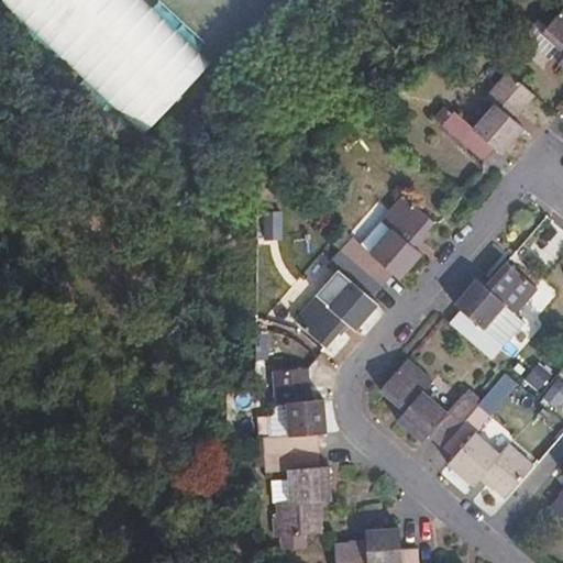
[(144,0),(3,0),(1,2),(142,135),(210,64),(172,25),(144,0)]
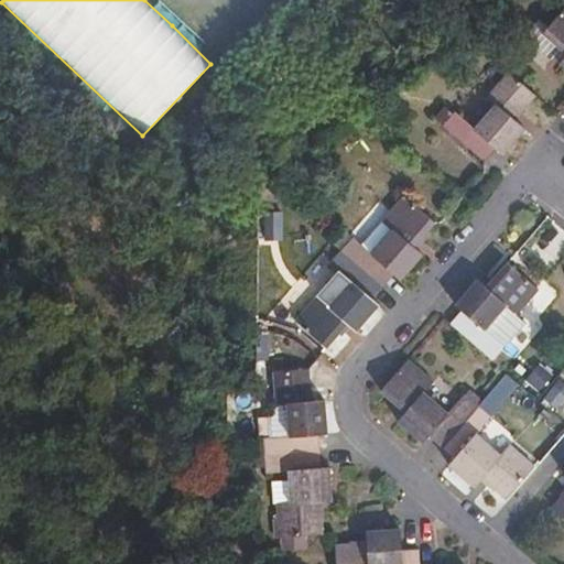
[(563,8),(548,29),(543,33),(563,53),(563,57),(561,61),(560,62),(563,66),(563,8)]
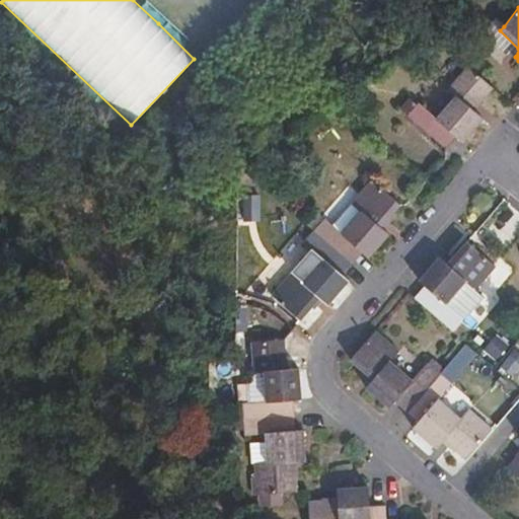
[(518,49),(500,30),(504,26),(496,19),(483,32),(506,55),(510,51),(516,56),(518,53),(518,49)]
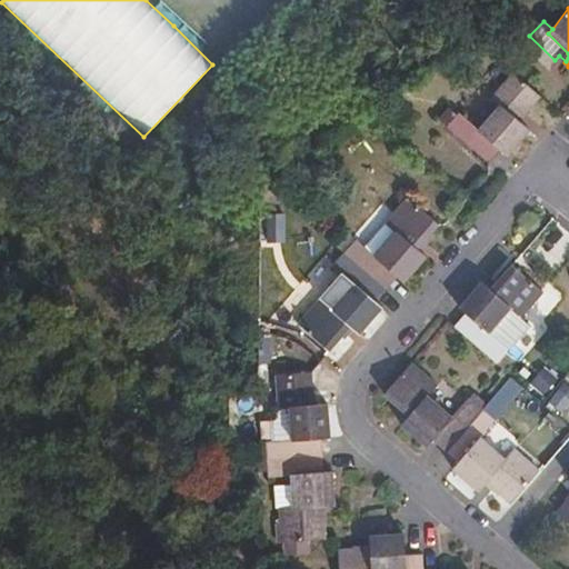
[(447,107),(438,117),(487,162),(499,149),(507,156),(529,131),(519,121),(541,97),(515,73),(492,97),(499,103),(477,128),(459,111),(456,115),(447,107)]
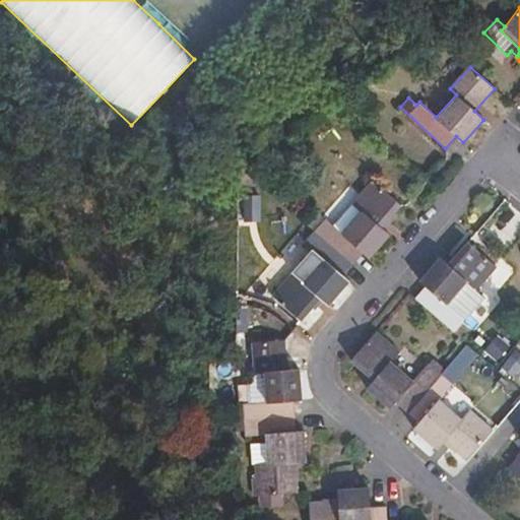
[(287,157),(279,145),(267,153),(275,166),(287,157)]
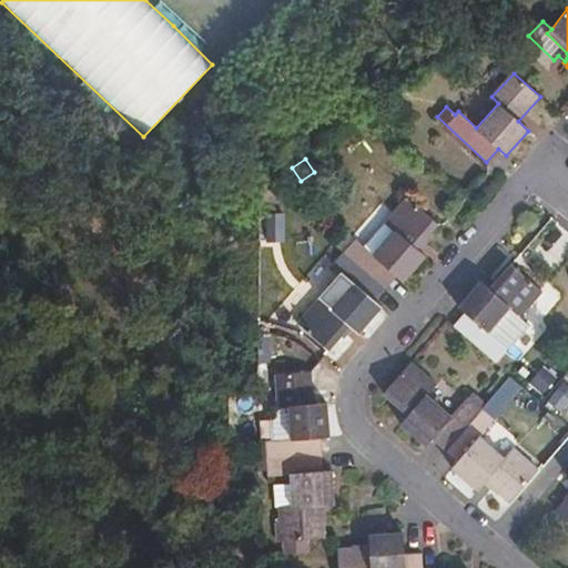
[(354,241),(343,254),(384,290),(395,277),(403,283),(425,257),(416,249),(437,225),(406,198),(383,223),(393,232),(372,256),(354,241)]
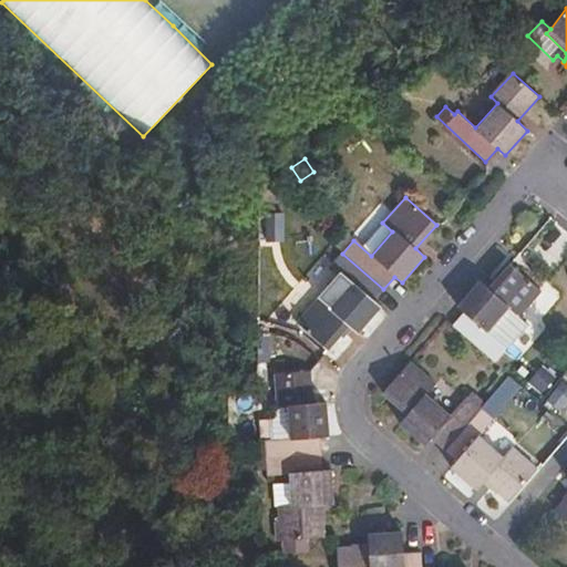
[(282,202),(272,214),(279,220),(290,209),(282,202)]
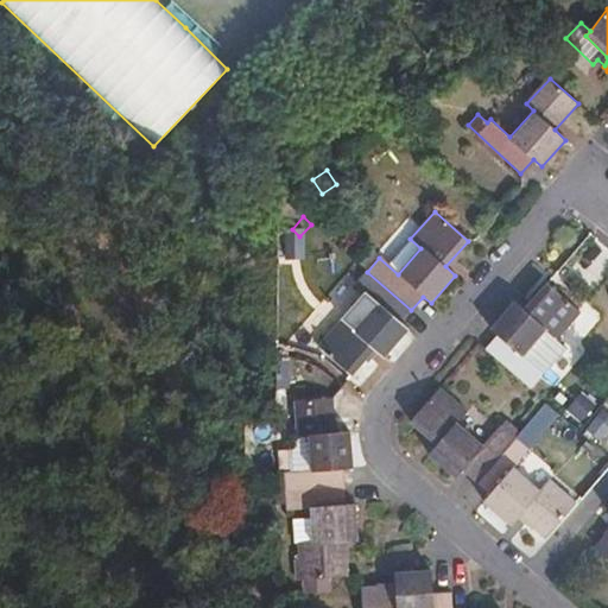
[(411,310),(367,272),(356,284),(374,301),(350,328),(342,321),(318,346),(352,375),(375,349),(385,356),(407,330),(400,323),(411,310)]
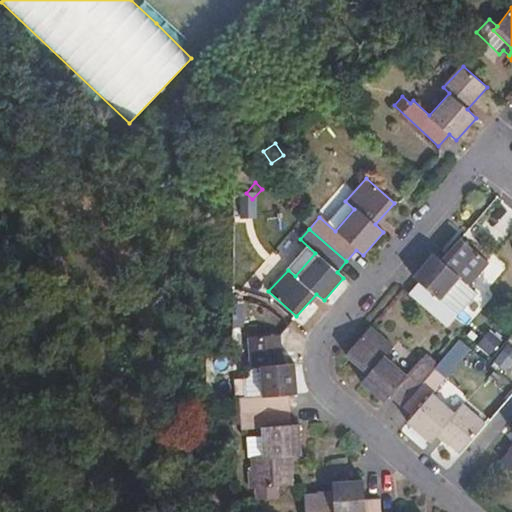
[(409,294),(447,328),(456,317),(458,315),(440,299),(459,278),(468,286),(489,263),(460,238),(441,260),(433,254),(413,276),(420,282),(409,294)]
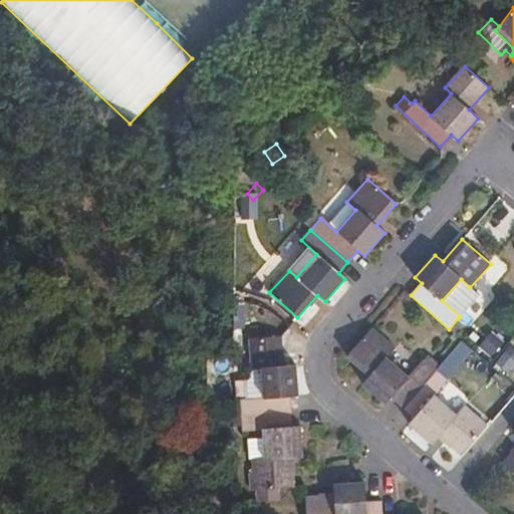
[(478,295),(470,287),(461,279),(442,300),(460,316),(478,295)]
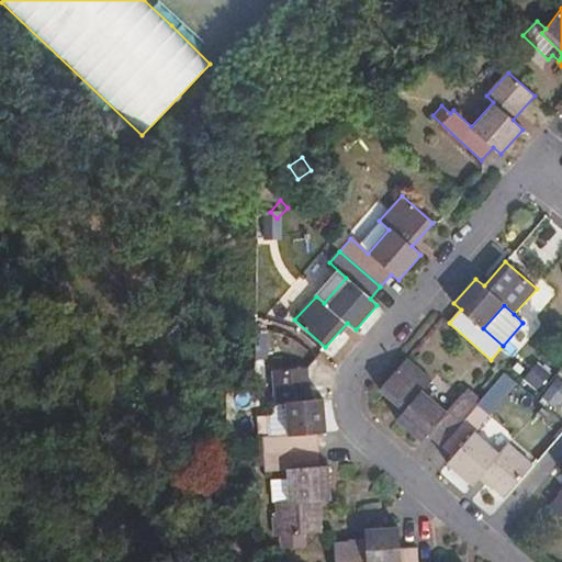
[(501,348),(491,360),(497,366),(507,355),(501,348)]
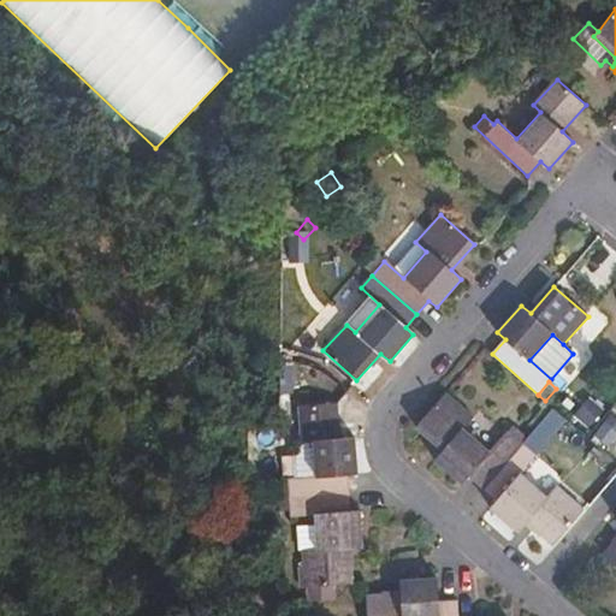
[(469,477),(483,489),(522,444),(511,434),(508,431),(489,452),(463,430),(473,418),(445,394),(415,427),(443,451),(436,460),(462,484),(469,477)]
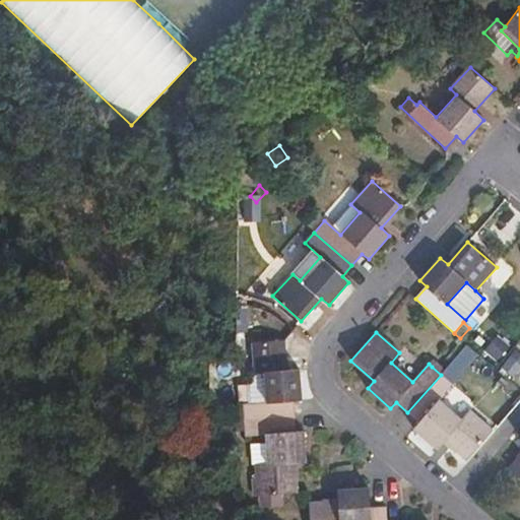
[(486,352),(501,364),(514,346),(500,336),(486,352)]
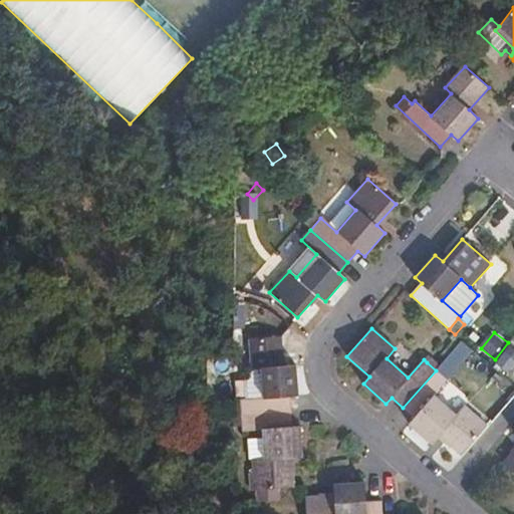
[(240,400),(240,404),(241,416),(291,412),(290,397),(298,395),(296,364),(283,365),(281,337),(246,339),(248,369),(261,369),(262,398),(240,400)]
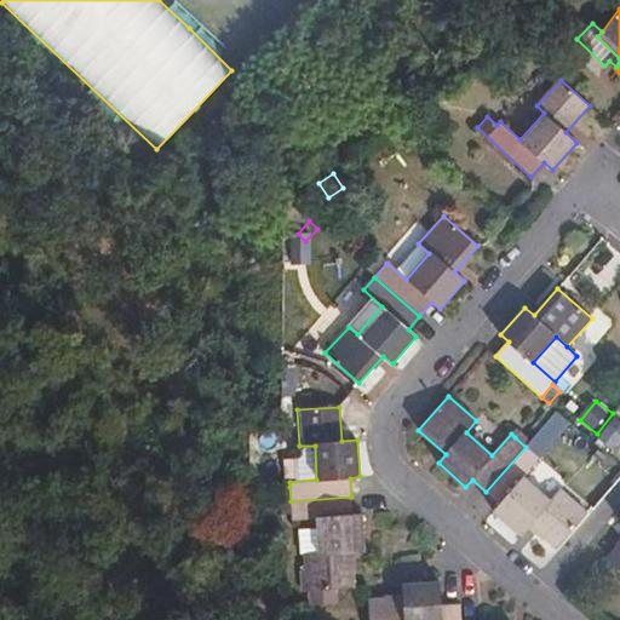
[(619,429),(610,424),(600,442),(618,452),(619,447),(619,429)]
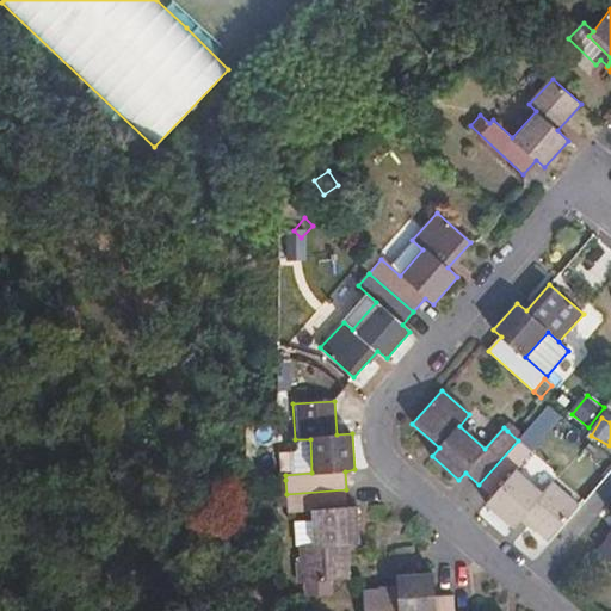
[(518,440),(528,449),(535,442),(513,424),(507,431),(518,440)]
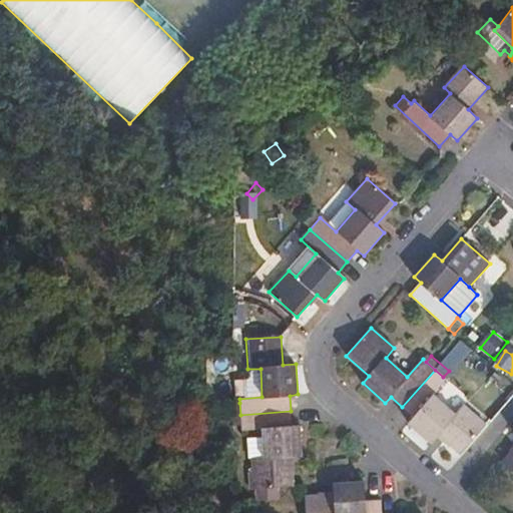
[(435,370),(402,407),(413,417),(408,423),(431,444),(435,438),(438,436),(439,436),(460,455),(486,425),(463,405),(454,415),(432,397),(447,380),(443,377),(435,370)]
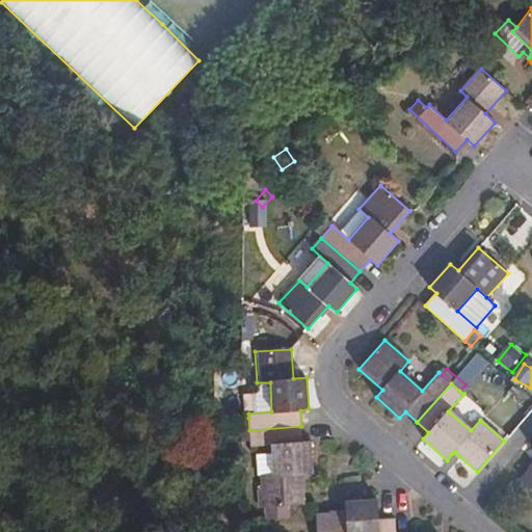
[(241,418),(241,443),(249,443),(249,430),(248,418),(241,418)]
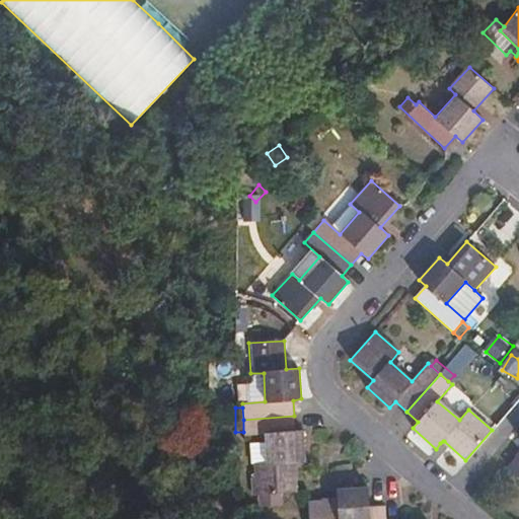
[(243,420),(243,432),(244,436),(266,435),(268,463),(255,464),(257,495),(282,494),(297,492),(295,463),(306,462),(303,431),(295,432),(294,416),(243,420)]
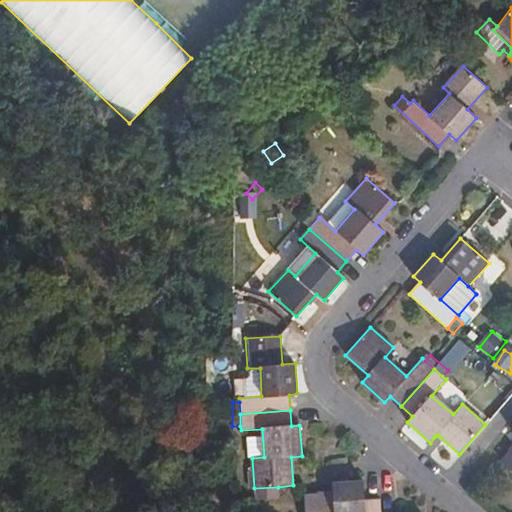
[(511,449),(501,461),(511,470),(511,449)]
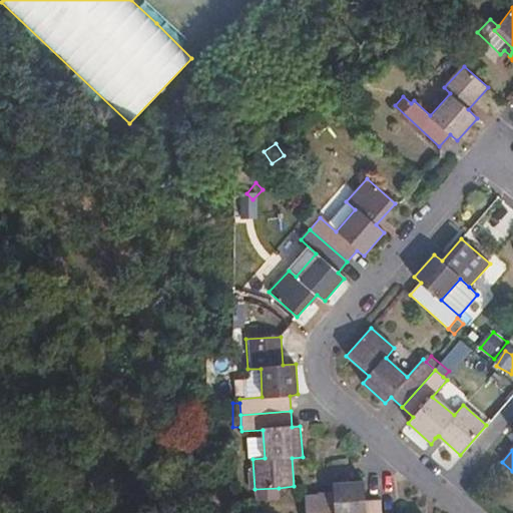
[(381,512),(380,501),(365,501),(364,482),(334,484),(334,494),(305,497),(306,512),(381,512)]
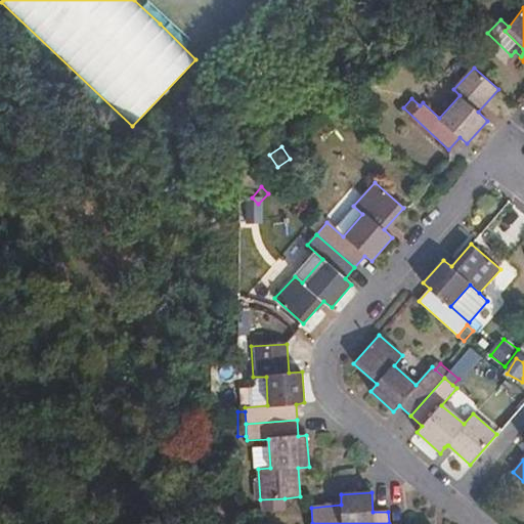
[(286,509),(285,498),(260,499),(261,511),(286,509)]
